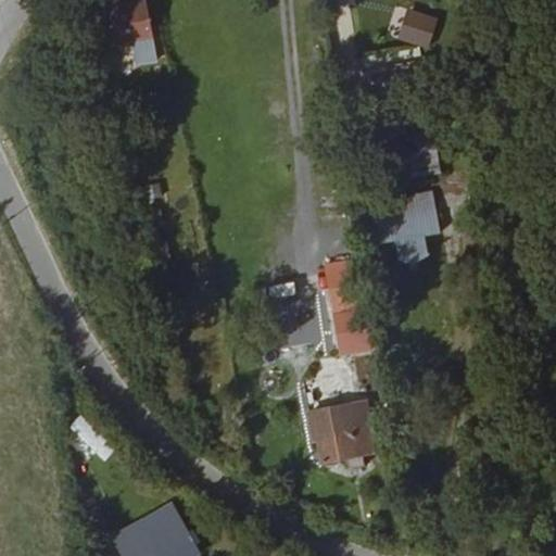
[(147,0),(110,8),(116,41),(131,38),(136,61),(158,57),(153,34),(147,0)]
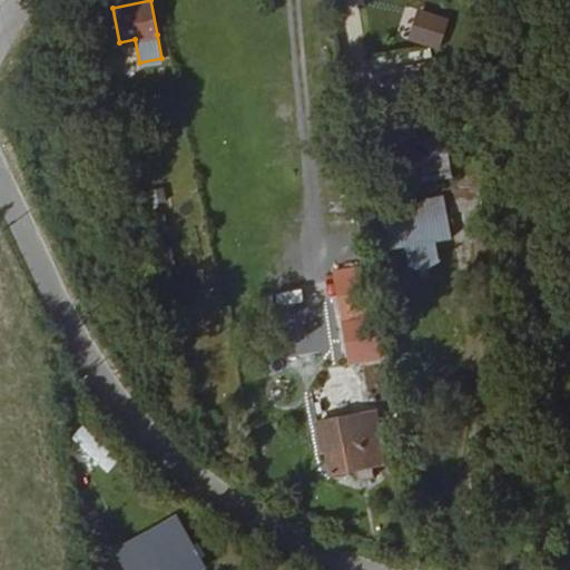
[(406,39),(440,49),(450,19),(415,9),(406,39)]
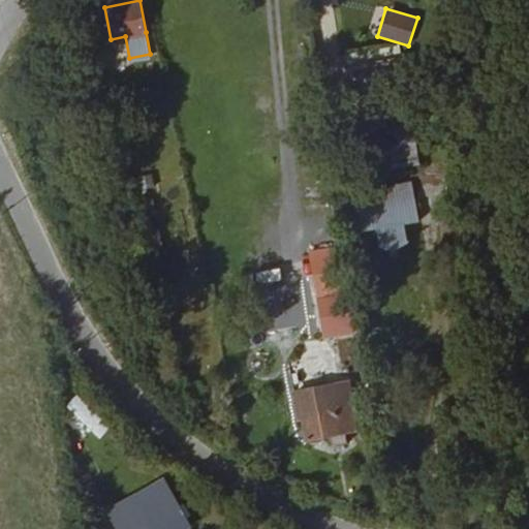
[(418,165),(413,132),(387,135),(393,168),(418,165)]
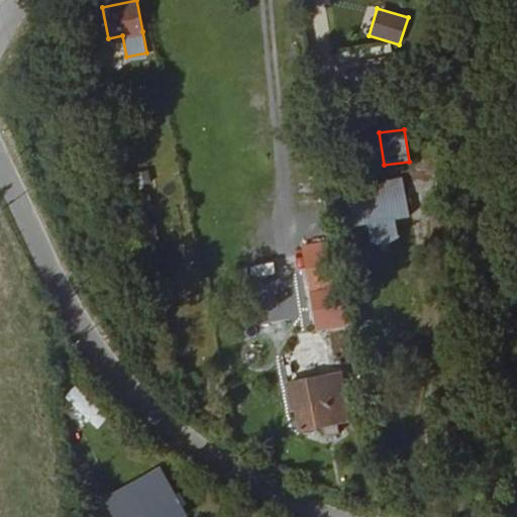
[(341,230),(397,220),(393,200),(338,210),(341,230)]
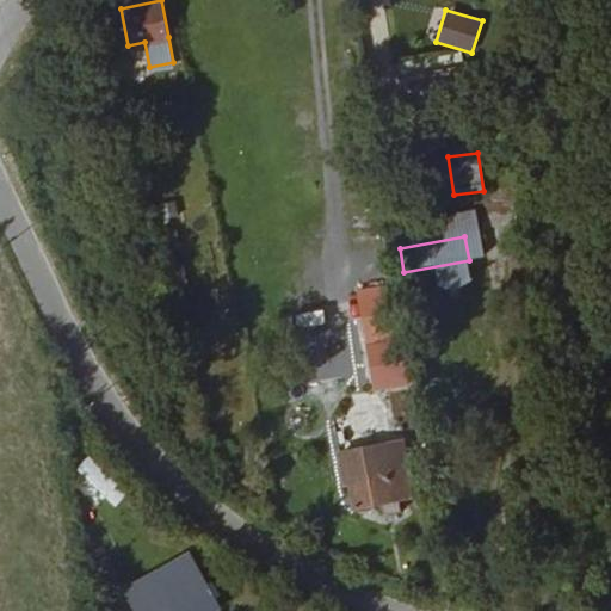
[(469,260),(403,272),(407,291),(425,290),(426,306),(437,309),(448,308),(457,303),(455,284),(471,282),(469,260)]
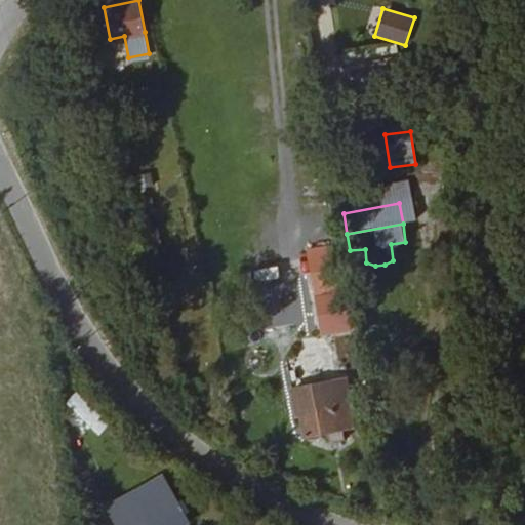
[(337,244),(305,250),(321,337),(355,331),(337,244)]
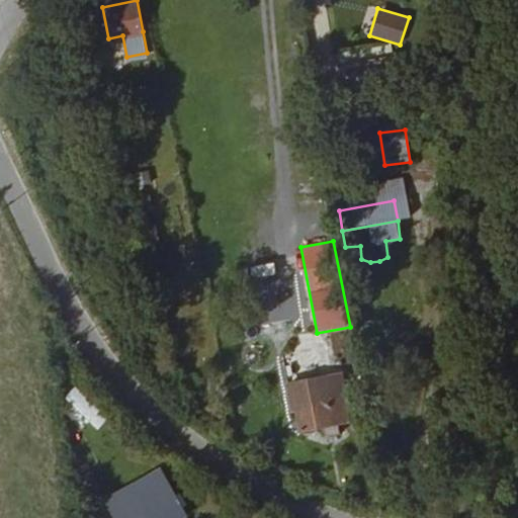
[(77,385),(65,399),(97,429),(109,417),(77,385)]
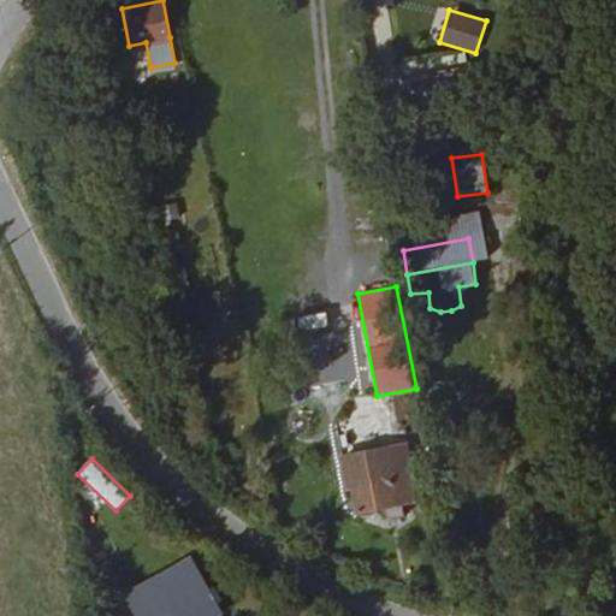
[(367,460),(339,465),(343,487),(351,486),(355,510),(392,504),(389,480),(371,481),(367,460)]
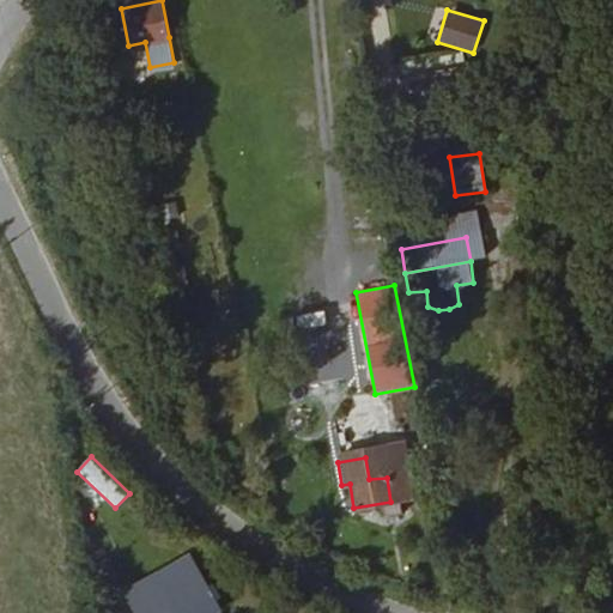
[(205,612),(211,610),(183,562),(121,595),(129,612),(205,612)]
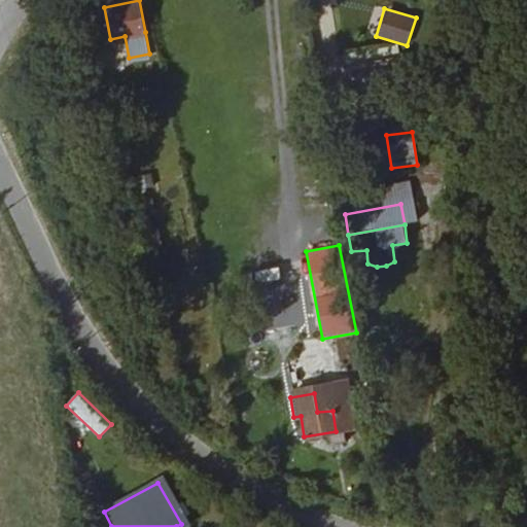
[(81,511),(98,501),(91,485),(72,493),(81,511)]
